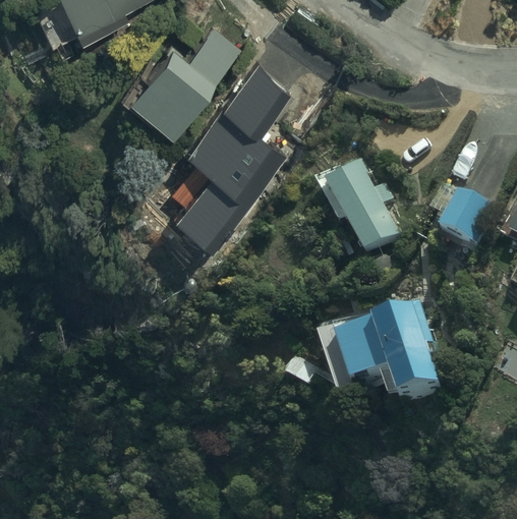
[(64,0),(81,31),(105,18),(109,25),(123,17),(118,9),(134,0),(64,0)]
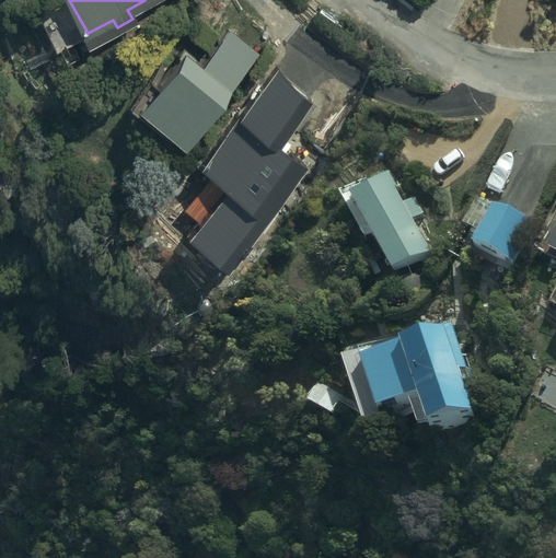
[(261,54),(231,31),(203,67),(186,54),(138,117),(188,155),(235,94),(231,91),(261,54)]
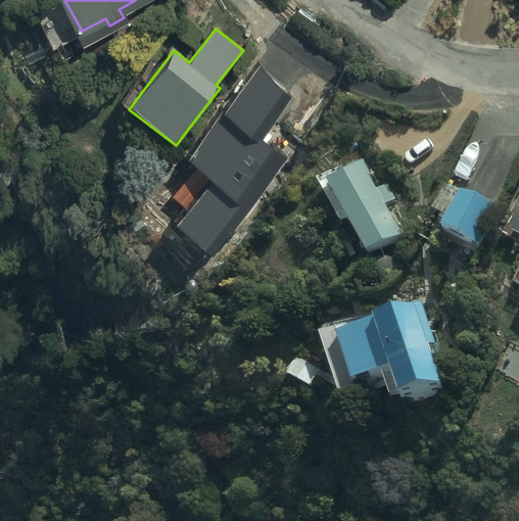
[(371,169),(332,191),(375,263),(412,240),(390,206),(405,198),(395,184),(384,191),(371,169)]
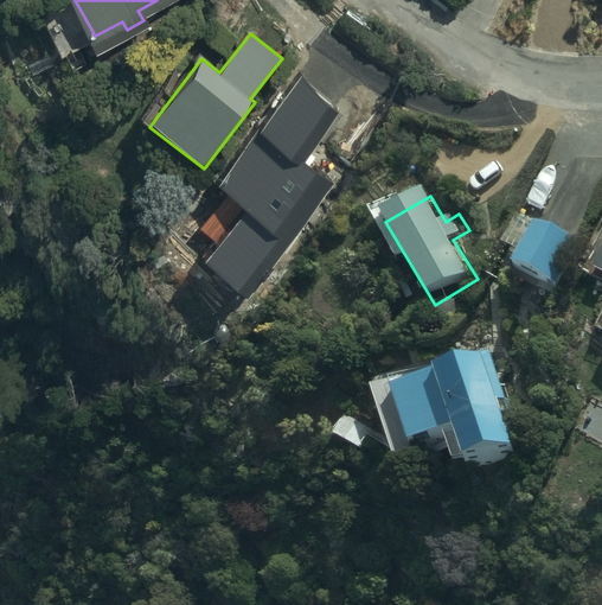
[(538,229),(523,222),(508,253),(525,261),(518,275),(562,297),(584,249),(539,227),(538,229)]
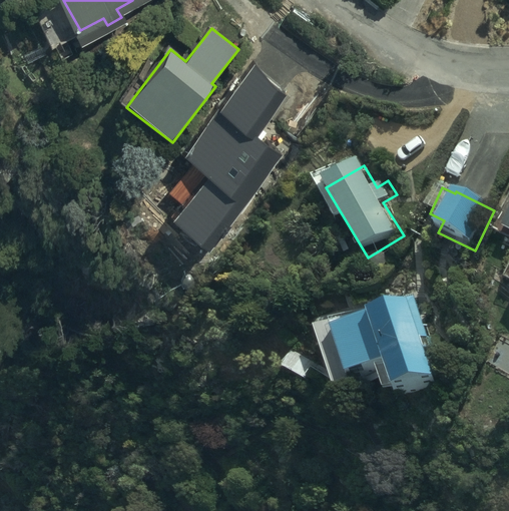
[(508,211),(497,235),(508,241),(508,211)]
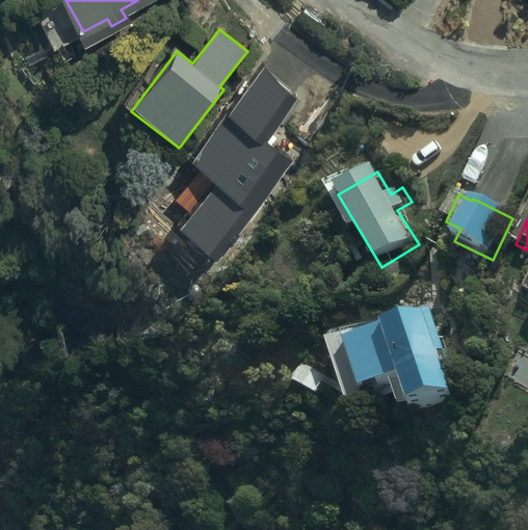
[(384,335),(385,338),(349,349),(366,398),(411,383),(419,409),(451,399),(439,362),(446,360),(432,318),(384,335)]
